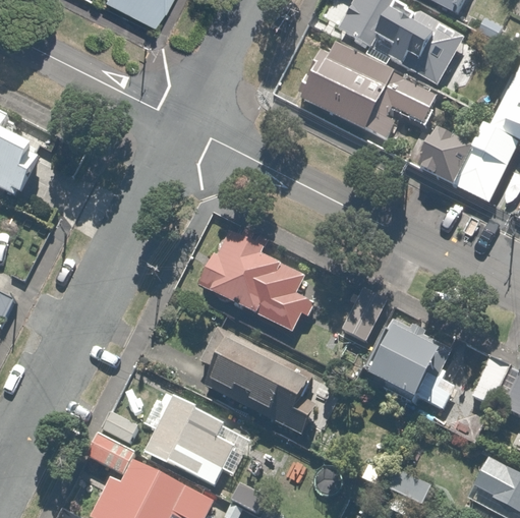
[(154,23),(165,0),(105,0),(154,23)]
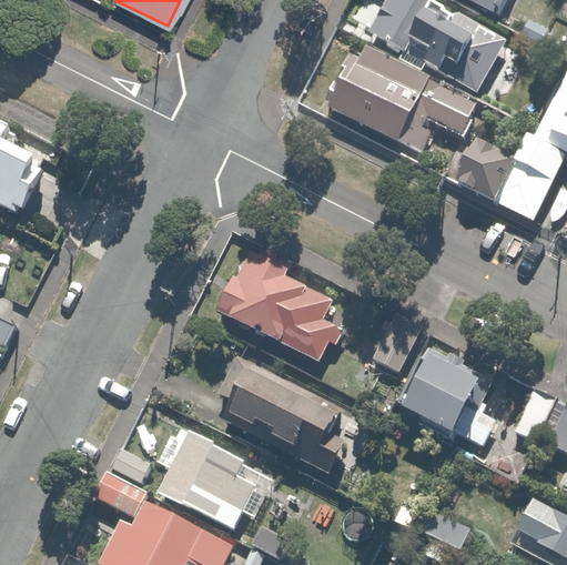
[(382,0),(365,33),(476,89),(504,34),(435,0),(382,0)]
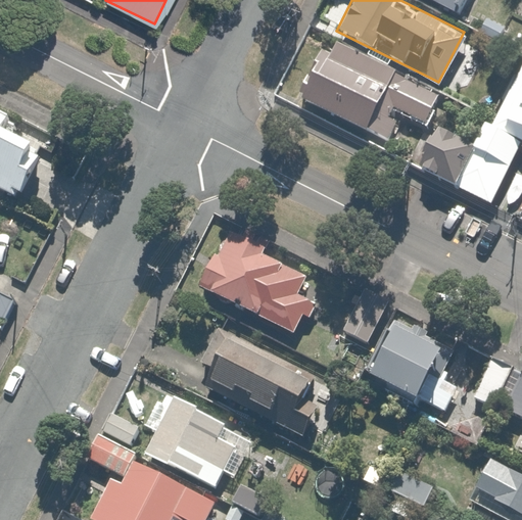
[(431,0),(454,11),(459,0),(431,0)]
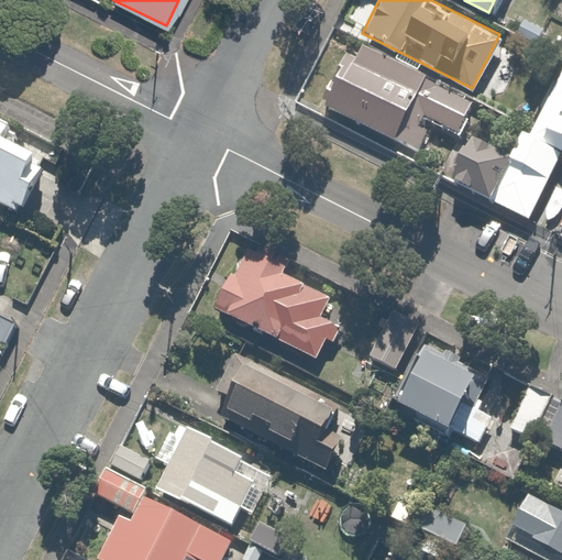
[(469,101),(351,40),(319,101),(414,151),(429,122),(452,134),(469,101)]
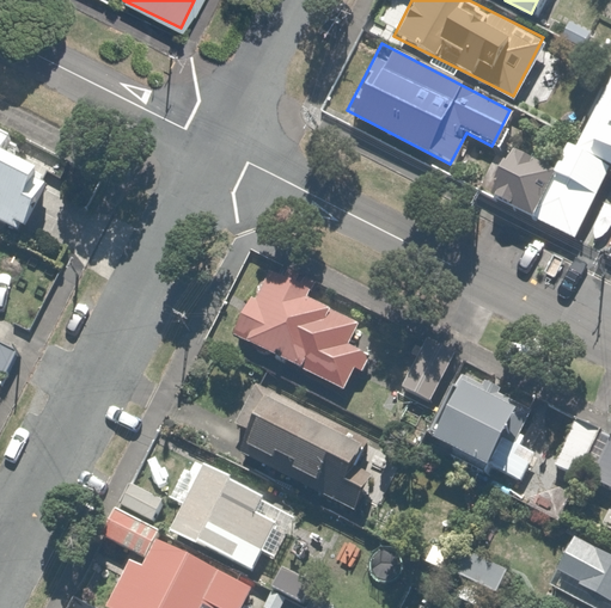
[(610,66),(574,139),(569,136),(555,165),(519,147),(493,197),(574,239),(608,173),(610,174),(610,66)]
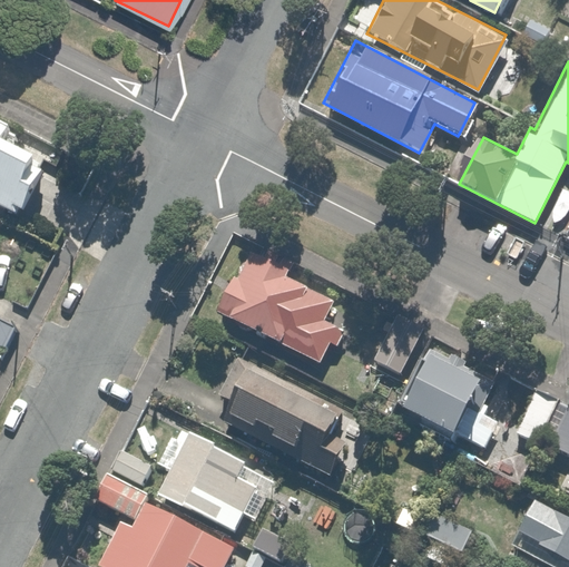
[(0,121),(0,205),(16,214),(40,166),(8,149),(18,132),(0,121)]
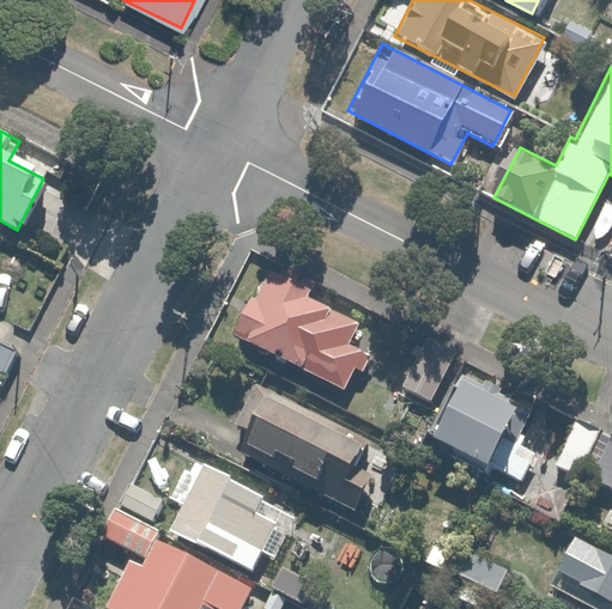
[(264,267),(230,333),(341,390),(352,370),(362,376),(386,330),(264,267)]
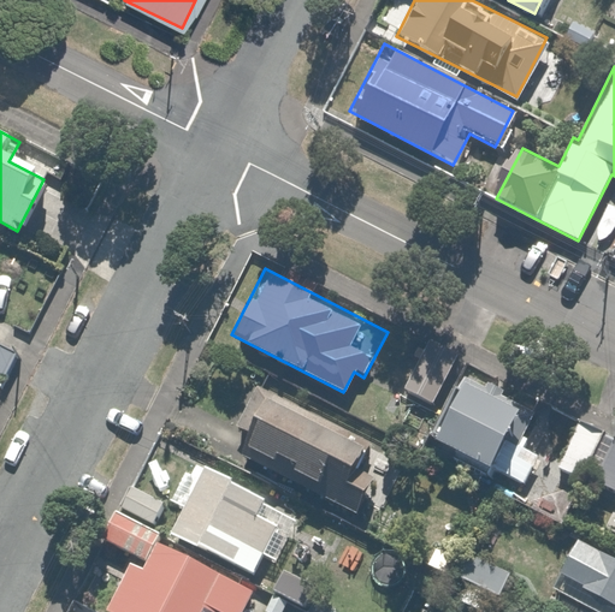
[(457,356),(426,340),(401,390),(431,405),(457,356)]
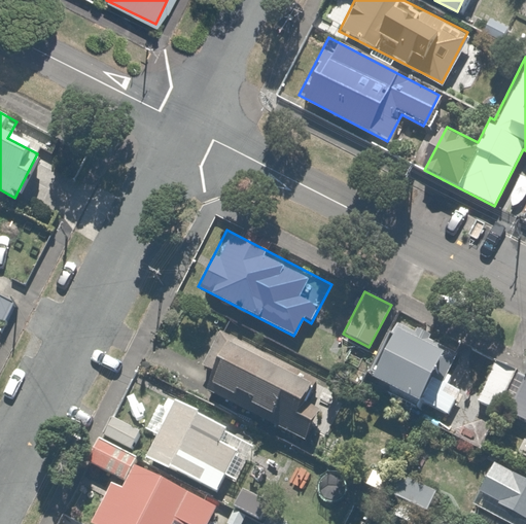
[(9,300),(0,294),(0,316),(1,317),(9,300)]
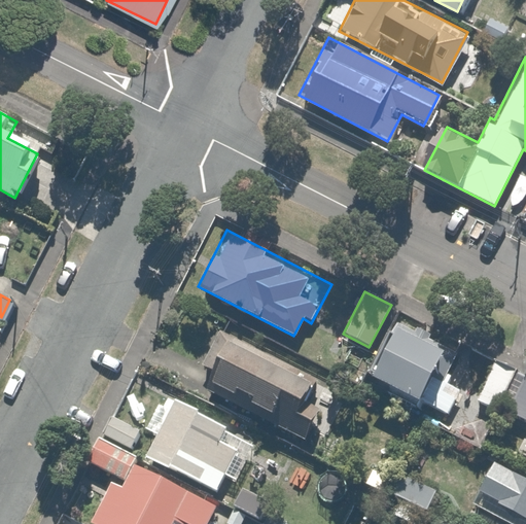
[(463,354),(397,319),(366,378),(442,417),(457,387),(449,382),(463,354)]
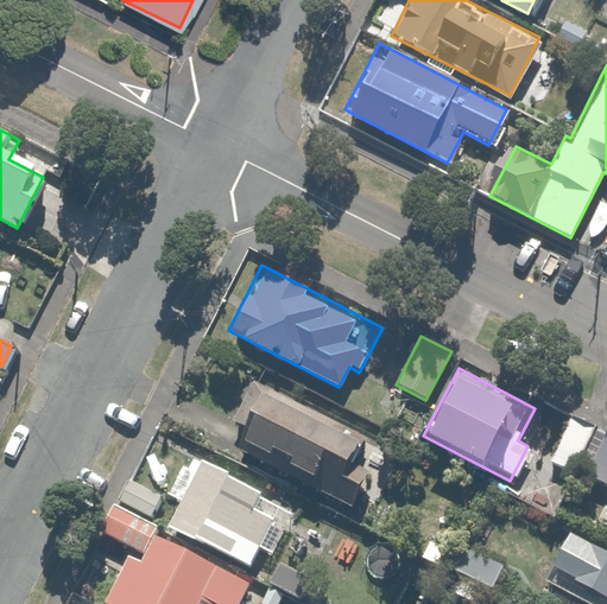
[(375,437),(255,375),(231,424),(247,432),(234,458),(361,523),(378,491),(367,487),(374,471),(361,464),(375,437)]
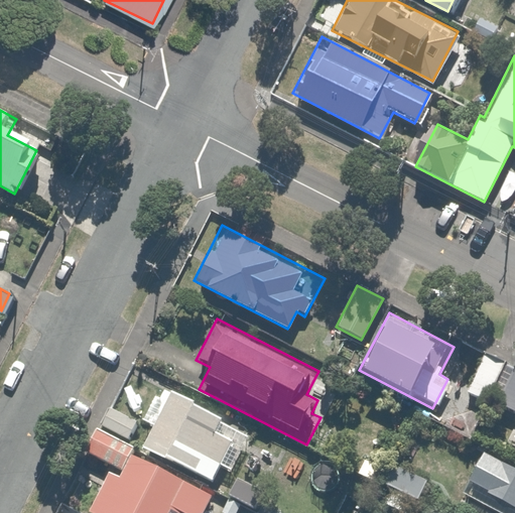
[(502,365),(481,355),(464,392),(485,401),(502,365)]
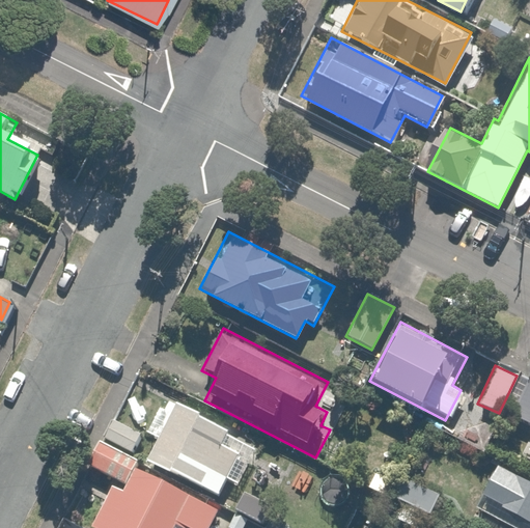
[(255,441),(167,394),(146,434),(157,440),(148,456),(207,488),(215,473),(232,482),(255,441)]
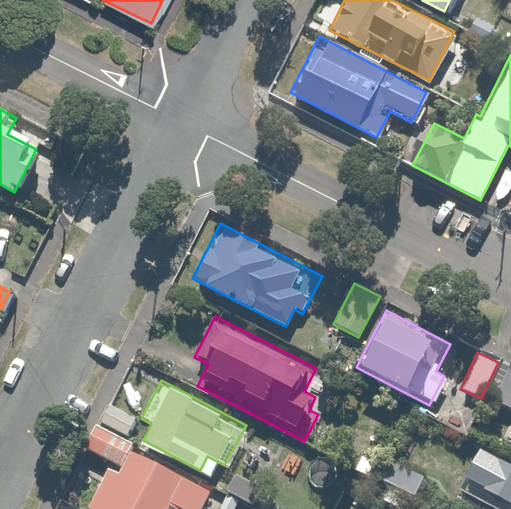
[(134,441),(94,421),(80,449),(109,463),(86,508),(199,508),(208,491),(129,452),(134,441)]
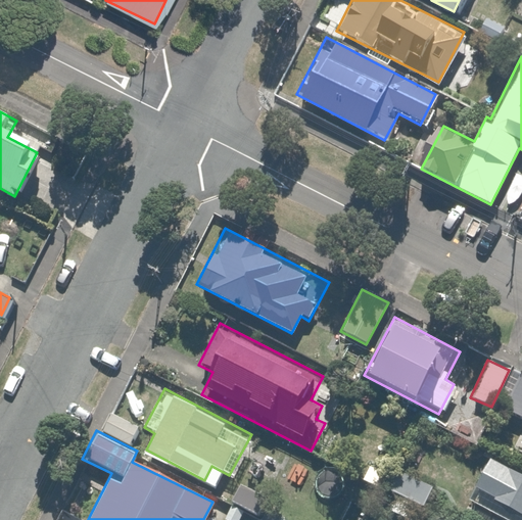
[(521,472),(491,457),(468,500),(507,519),(521,519),(521,472)]
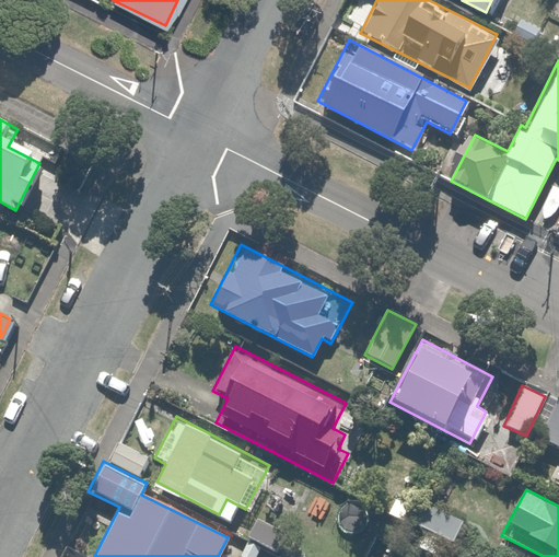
[(465,520),(431,500),(417,524),(428,531),(420,546),(435,555),(447,534),(455,538),(465,520)]
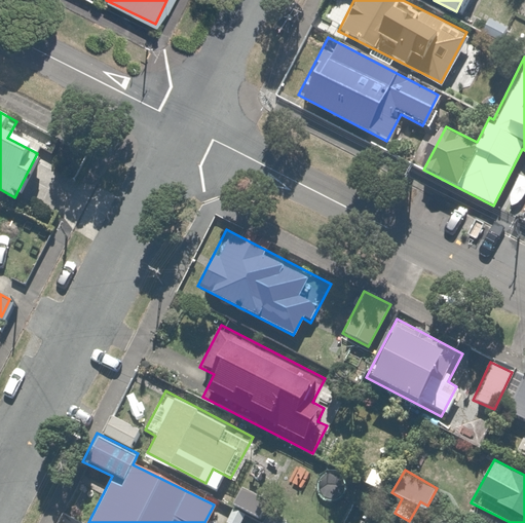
All buildings are outlined.
